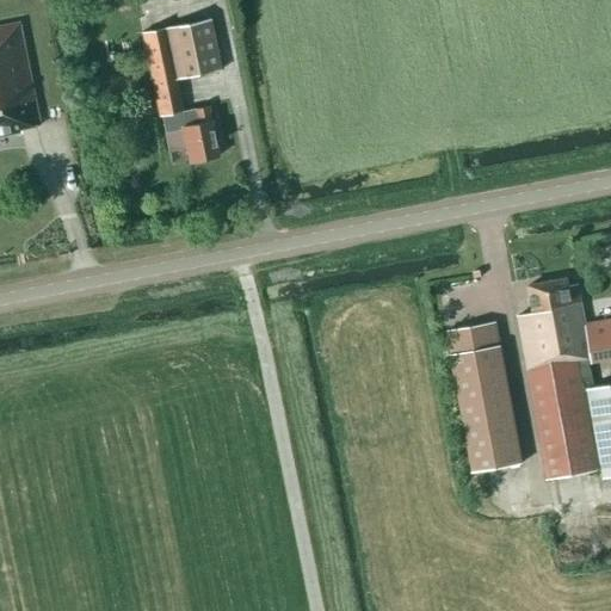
[(159,117),(161,117),(165,134),(181,130),(187,164),(217,158),(208,107),(181,112),(176,80),(220,71),(209,19),(141,34),(159,117)]
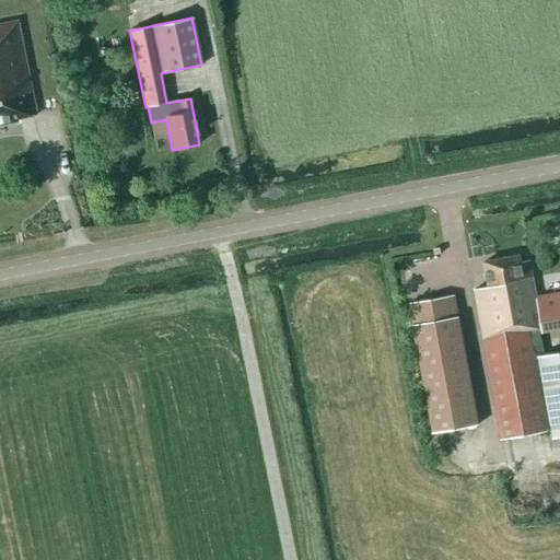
[(0,24),(0,125),(19,121),(18,119),(35,116),(16,22),(0,24)]
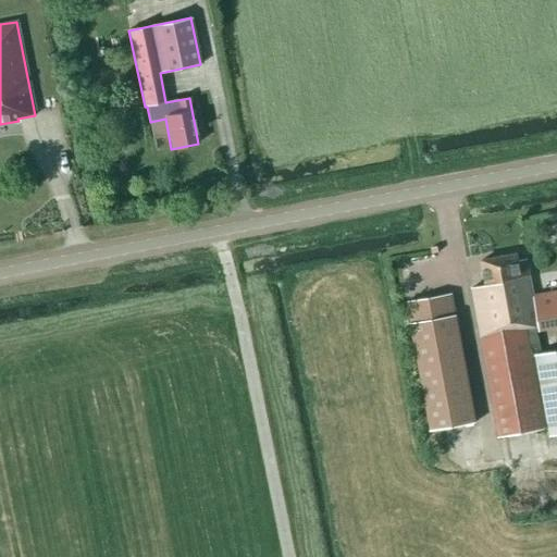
[(539,329),(540,332),(556,329),(556,292),(533,296),(528,259),(518,261),(517,254),(482,261),(486,286),(471,288),(481,339),(498,440),(545,432),(527,331),(539,329)]
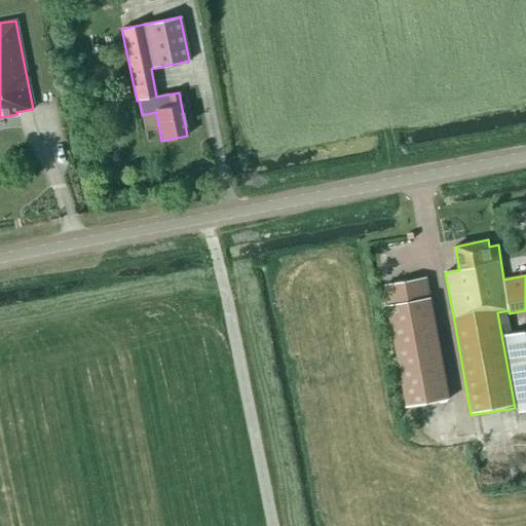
[(447,398),(426,277),(383,285),(405,405),(447,398)]
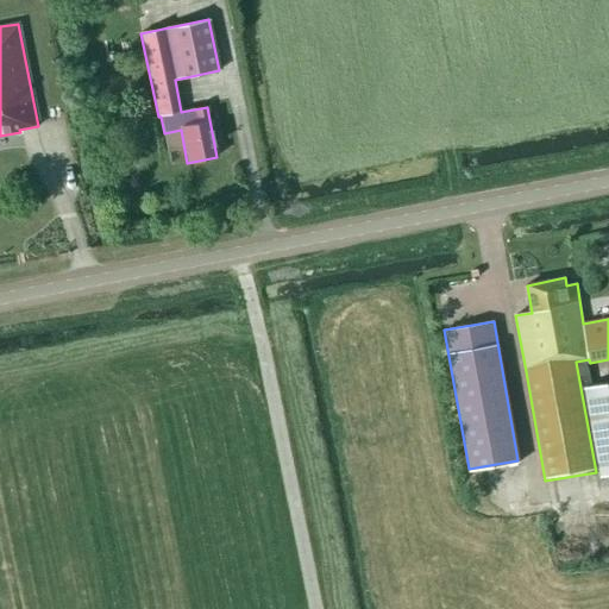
[(608,385),(585,390),(602,481),(608,478),(608,385)]
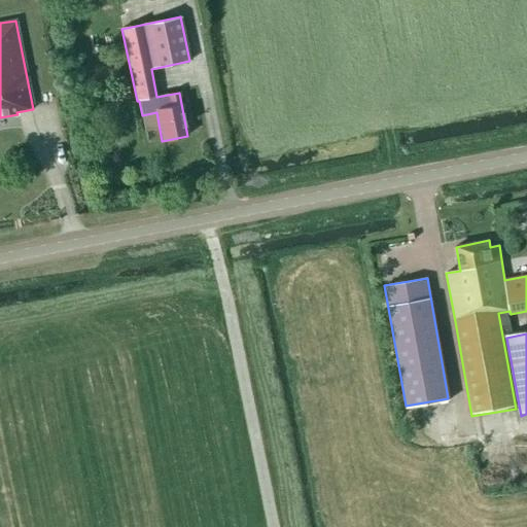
All buildings are outlined.
